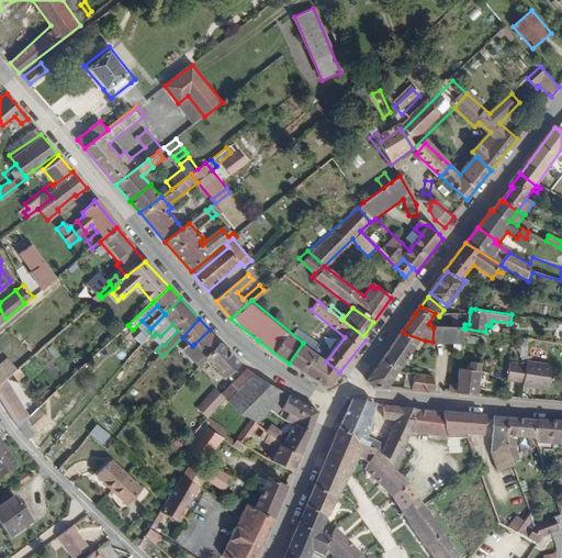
[(463,328),(434,327),(433,342),(464,343),(465,328),(463,328)]
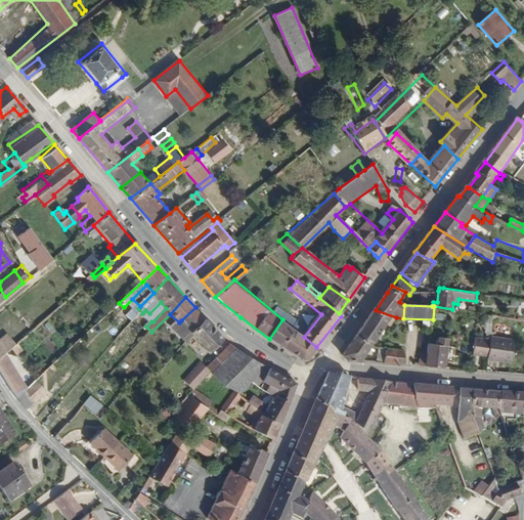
[(193,333),(207,318),(195,307),(181,320),(187,327),(193,333)]
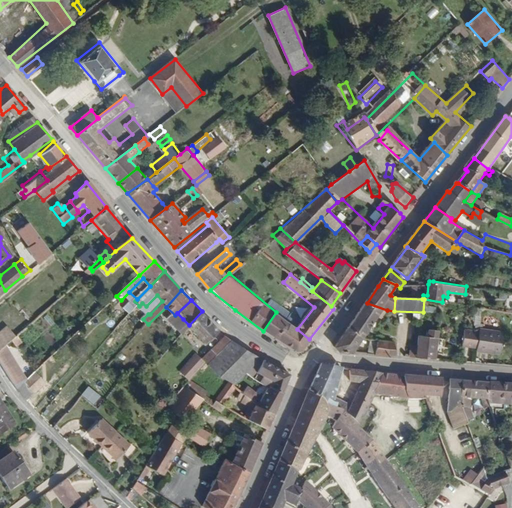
[(387,310),(367,303),(350,328),(359,333),(365,336),(367,337),(378,318),(383,318),(387,310)]
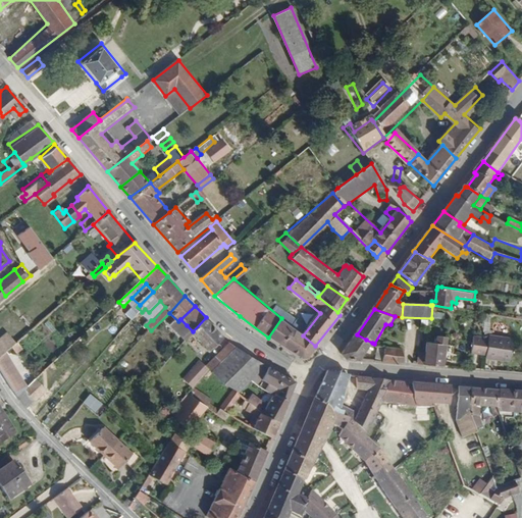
[(211,351),(224,338),(206,317),(193,331),(196,334),(211,351)]
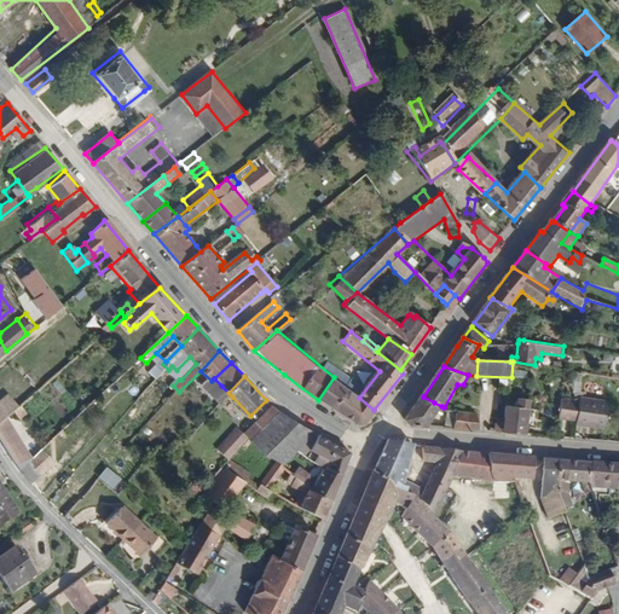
[(334,377),(318,400),(358,426),(363,426),(374,410),(359,398),(334,377)]
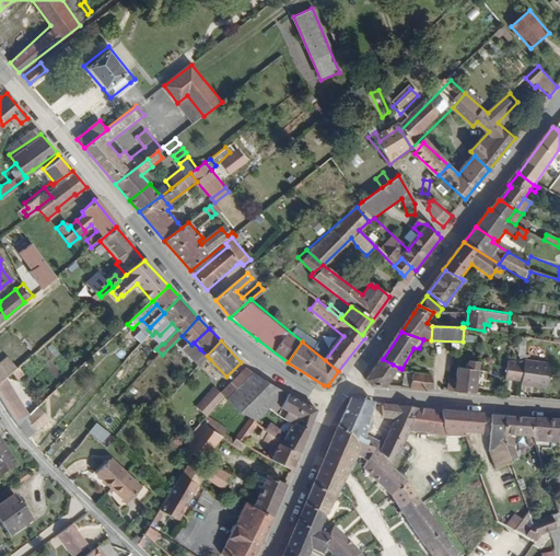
[(203,359),(207,356),(200,349),(193,358),(195,362),(190,367),(194,370),(203,359)]
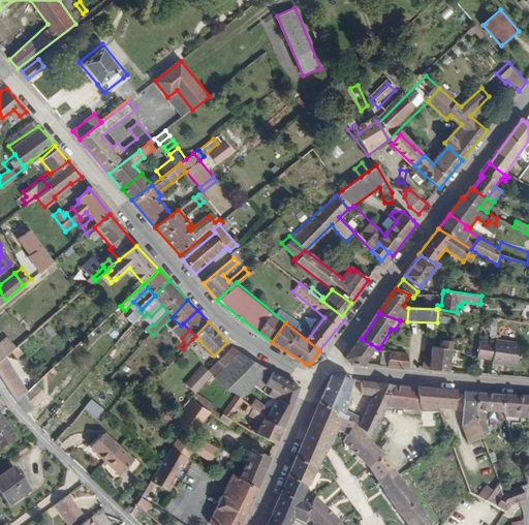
[(0,359),(5,356),(17,345),(8,336),(0,342),(0,359)]
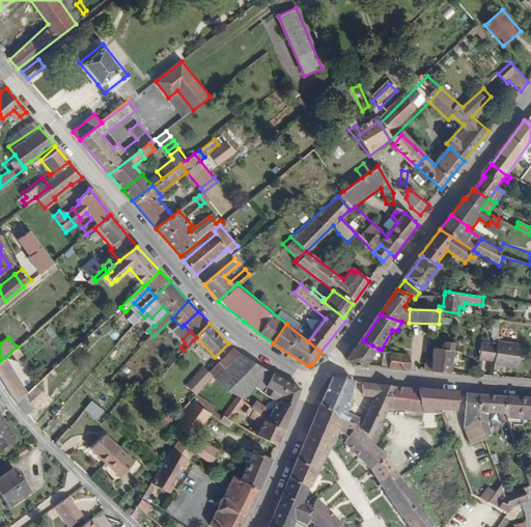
[(372,345),(363,340),(350,360),(354,365),(367,366),(379,349),(372,345)]
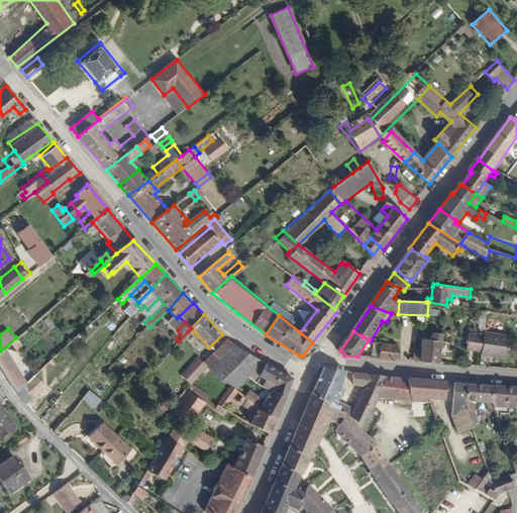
[(483,351),(482,355),(507,358),(509,337),(485,333),(485,335),(483,351)]
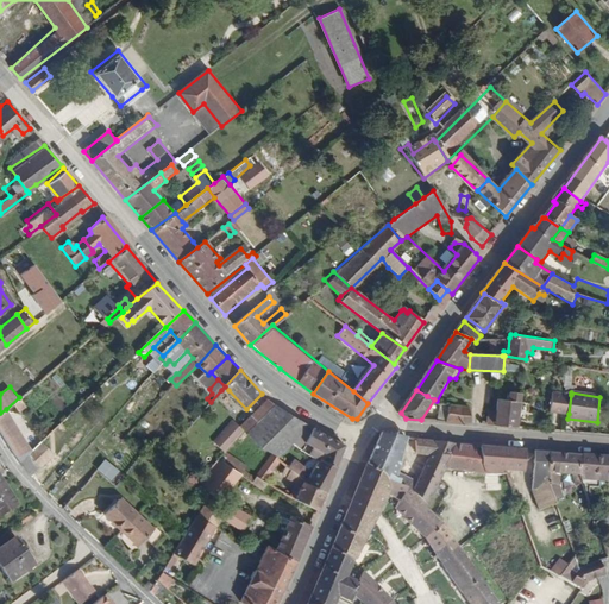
[(523,395),(501,394),(498,411),(496,426),(520,428),(521,422),(522,406),(523,395)]
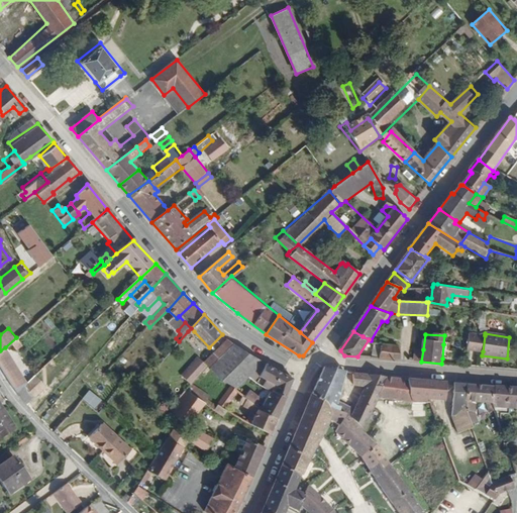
[(470,349),(483,351),(485,335),(471,334),(470,349)]
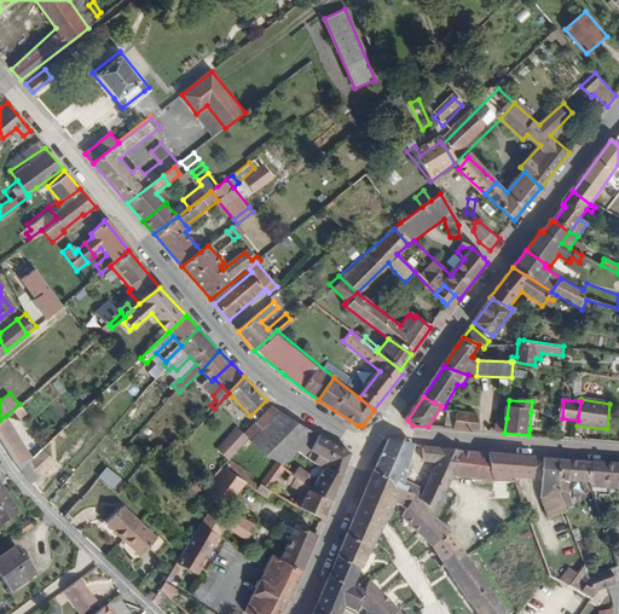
[(253,441),(282,413),(275,407),(259,424),(247,435),(252,440),(253,441)]
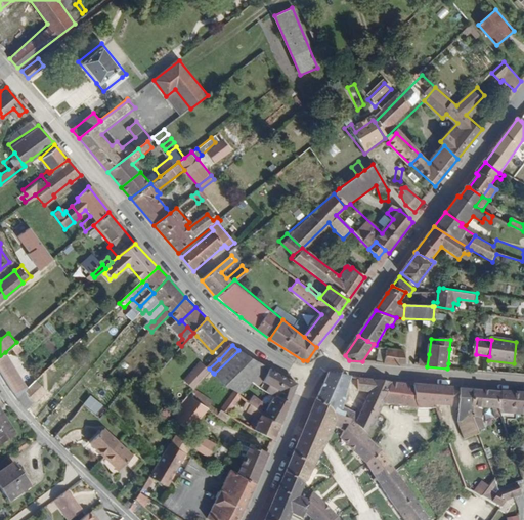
[(404,349),(380,346),(378,358),(374,359),(373,362),(408,365),(404,349)]
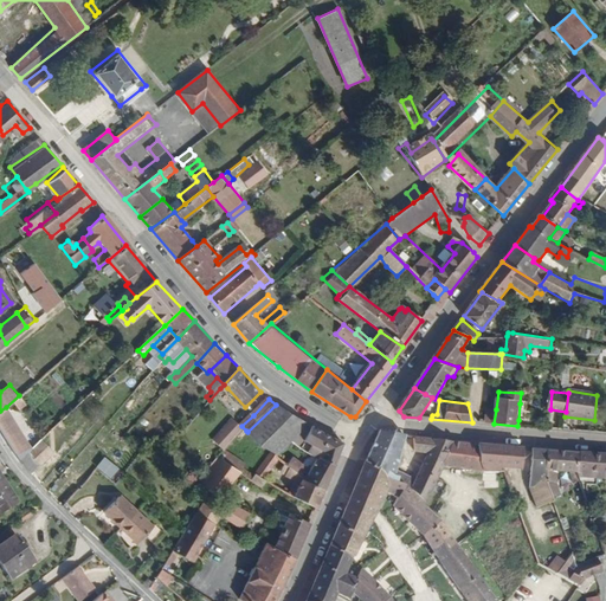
[(287,425),(296,415),(276,405),(247,432),(263,447),(287,425)]
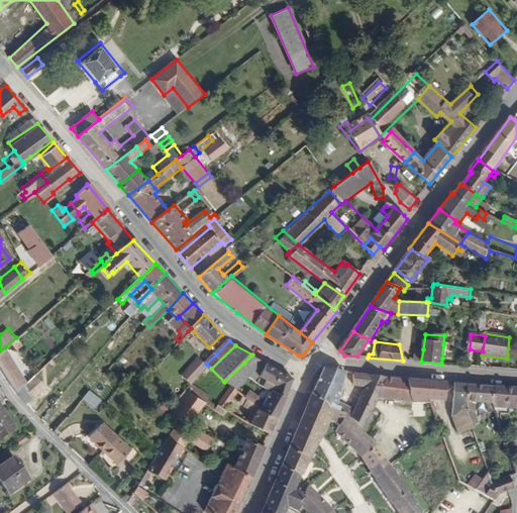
[(0,363),(17,392),(26,383),(5,347),(0,350),(0,363)]
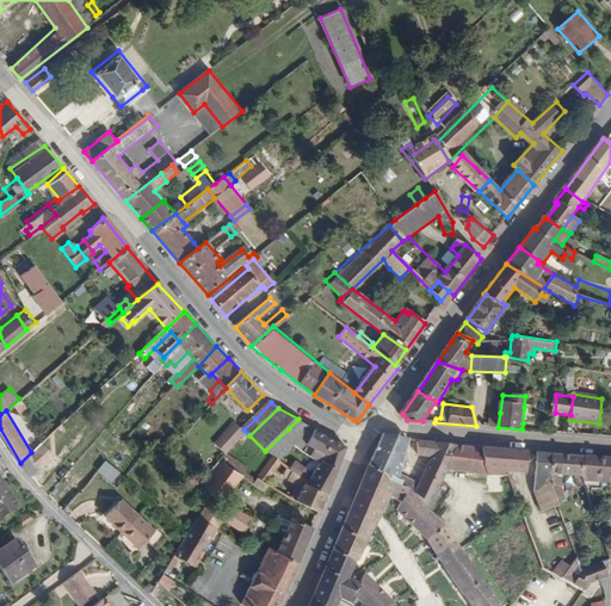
[(492,413),(489,427),(498,427),(500,413),(492,413)]
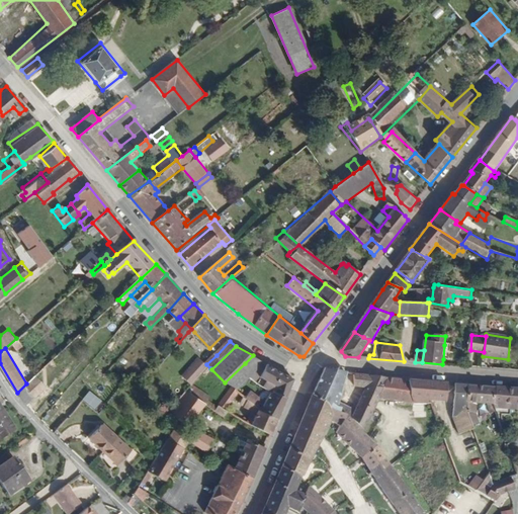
[(256,369),(262,360),(253,355),(245,363),(256,369)]
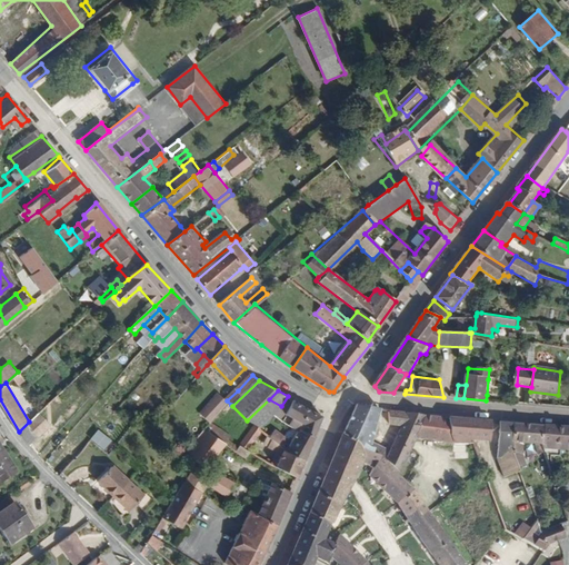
[(216,425),(225,414),(231,405),(227,400),(220,395),(205,417),(216,425)]
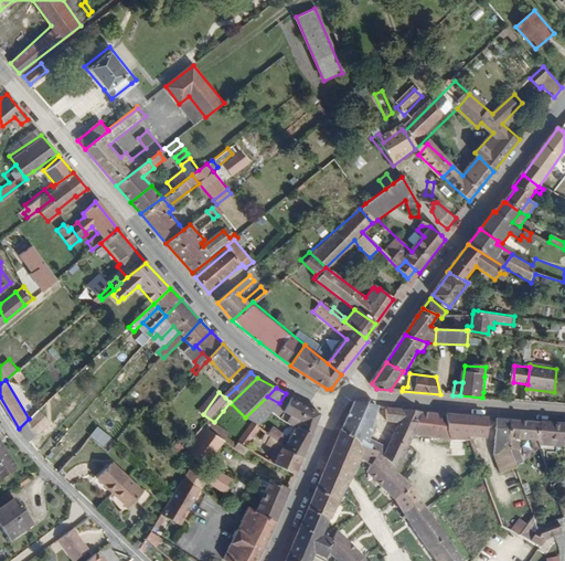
[(280,416),(310,436),(320,413),(286,393),(279,403),(286,408),(280,416)]
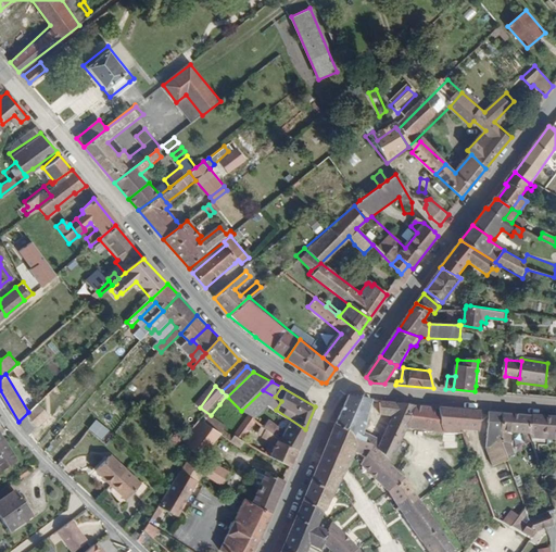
[(268,405),(275,397),(263,390),(241,411),(249,418),(251,414),(255,417),(261,421),(269,406),(268,405)]
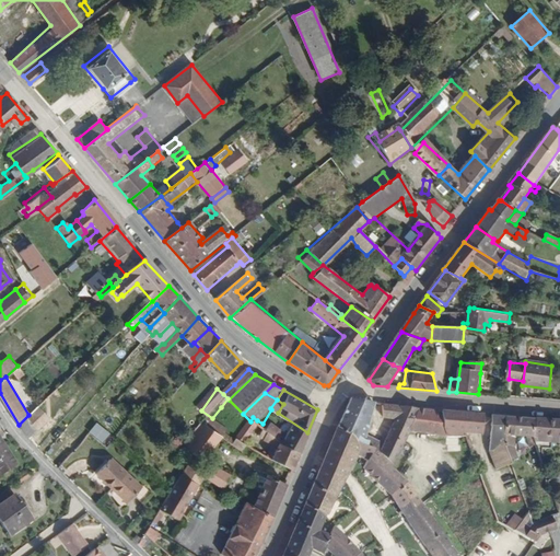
[(377,403),(351,398),(339,429),(374,450),(377,450),(392,465),(410,431),(422,410),(384,404),(383,416),(396,418),(383,443),(365,436),(377,403)]
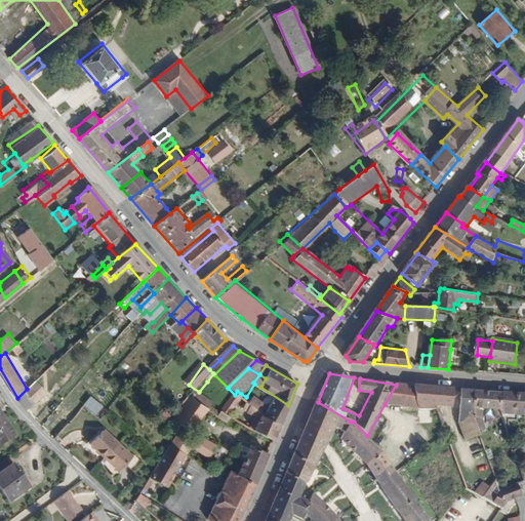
[(396,385),(385,404),(421,408),(417,399),(416,387),(396,385)]
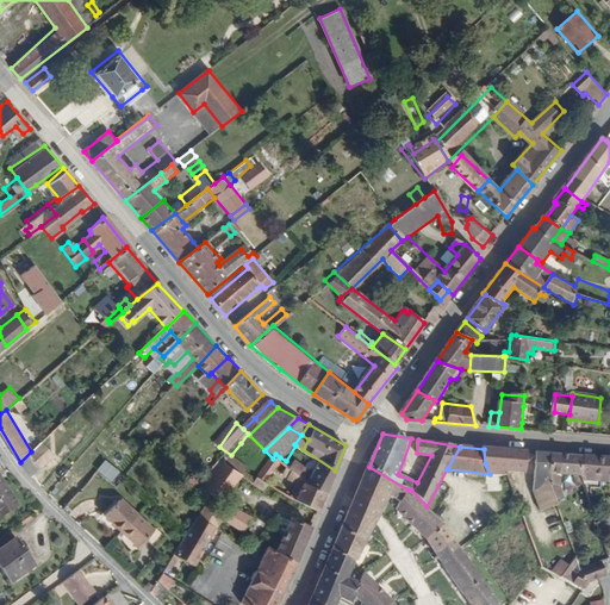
[(327,491),(335,471),(303,449),(299,448),(297,453),(317,468),(316,471),(311,480),(327,491)]
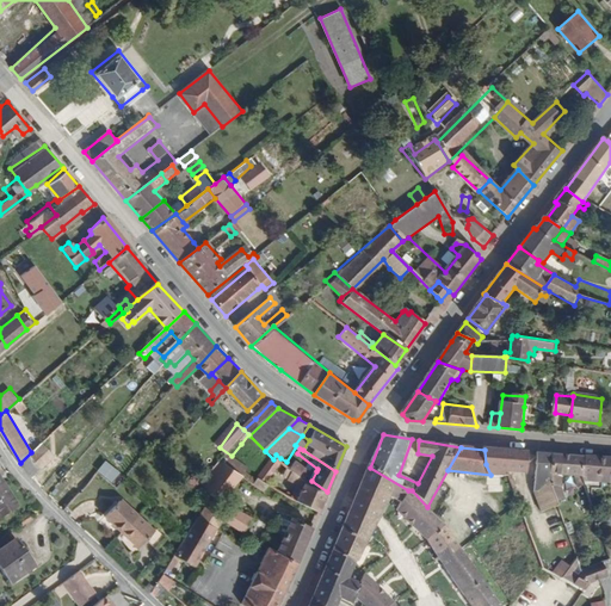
[(43,458),(35,450),(31,452),(20,463),(29,472),(43,458)]
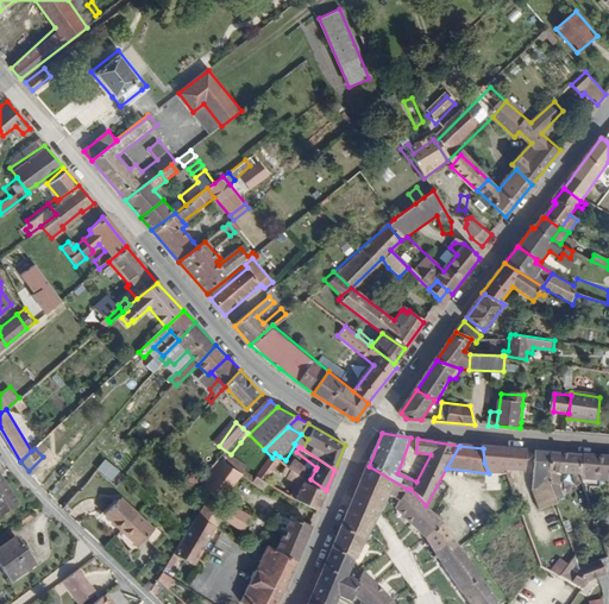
[(484,463),(489,473),(506,474),(506,470),(510,470),(512,466),(526,467),(527,463),(527,453),(483,448),(484,463)]
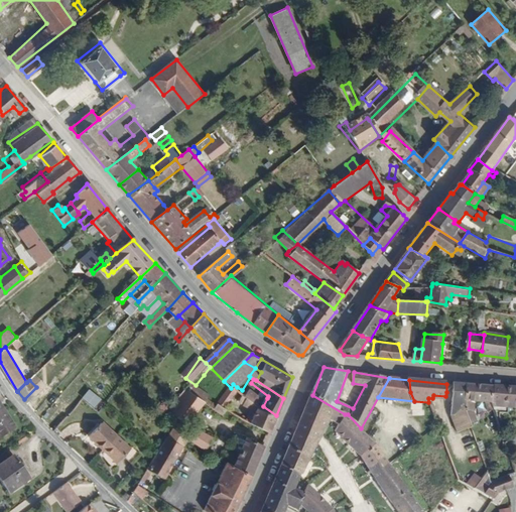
[(219,405),(226,409),(228,406),(226,404),(237,387),(233,384),(231,388),(219,405)]
